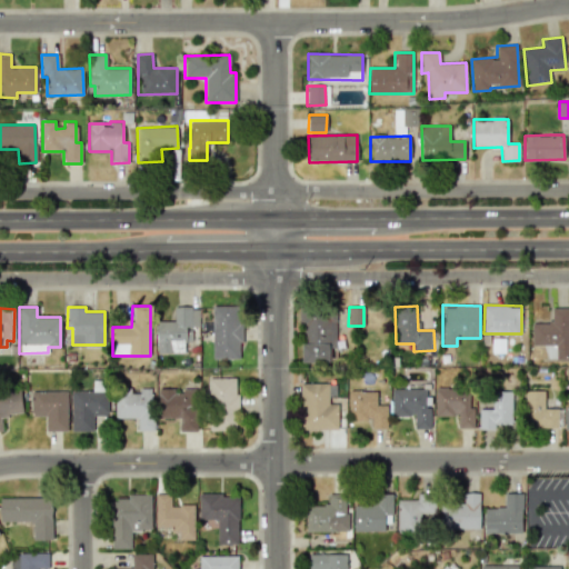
[(157,352),(183,352),(183,342),(191,342),(191,327),(199,327),(199,308),(173,308),(173,321),(157,321),(157,352)]
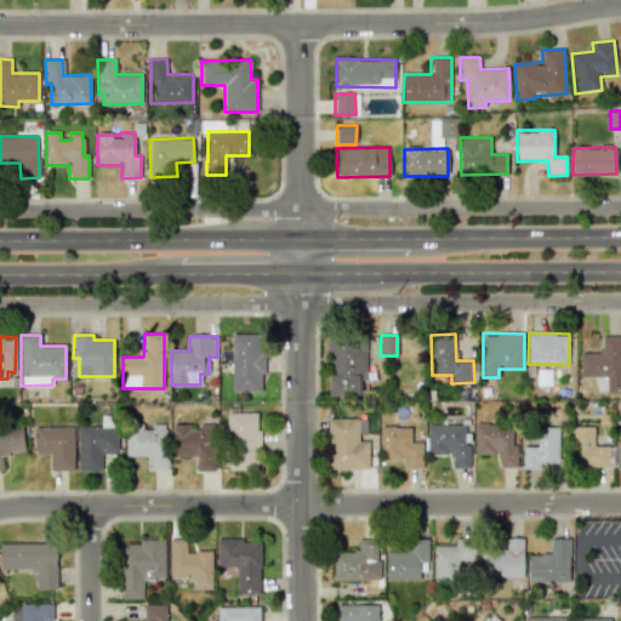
[(620,336),(602,336),(602,352),(581,352),(580,376),(594,376),(594,392),(620,392),(620,336)]
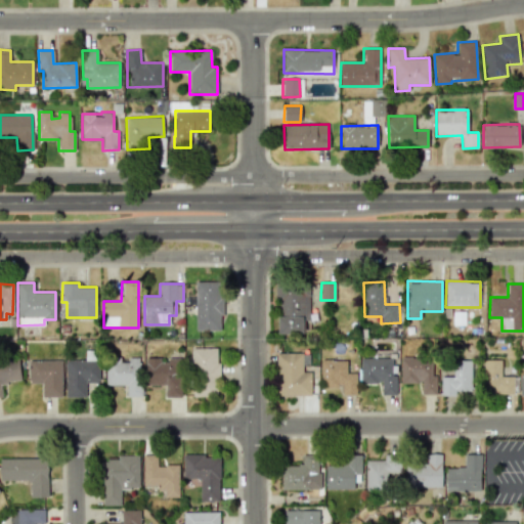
[(194,286),(195,331),(221,330),(220,285),(194,286)]
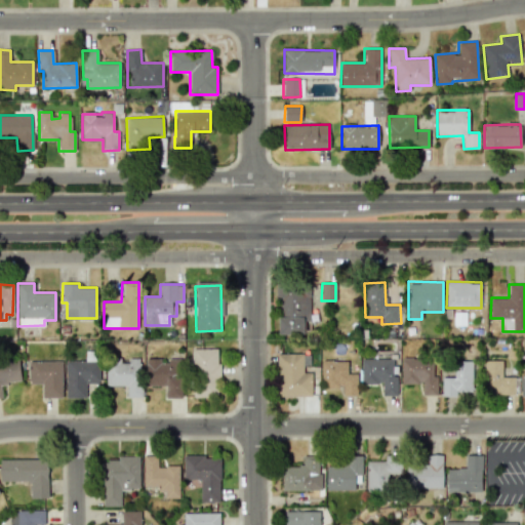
[(278,286),(278,336),(305,335),(305,321),(310,321),(309,285),(278,286)]
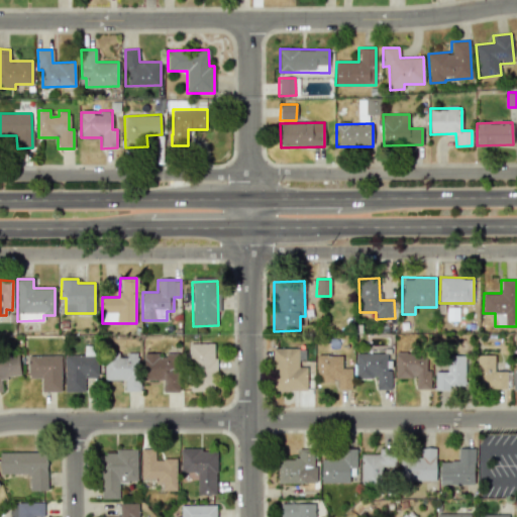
[(190,391),(214,392),(215,343),(190,343),(190,391)]
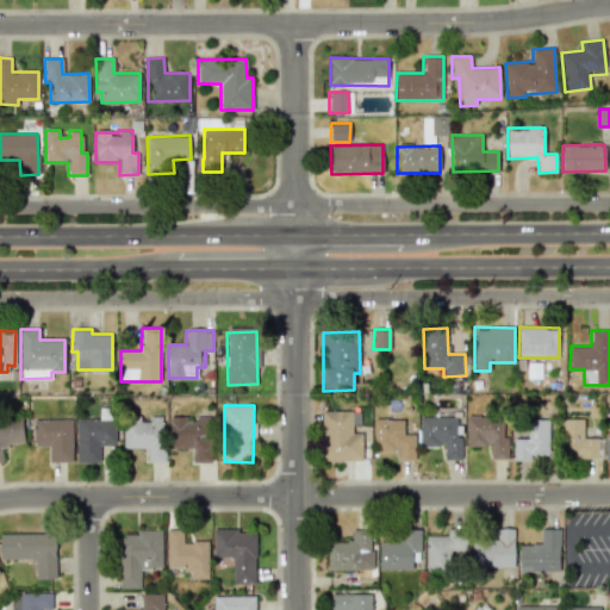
[(352,411),(322,411),(323,461),(362,460),(362,433),(352,434),(352,411)]
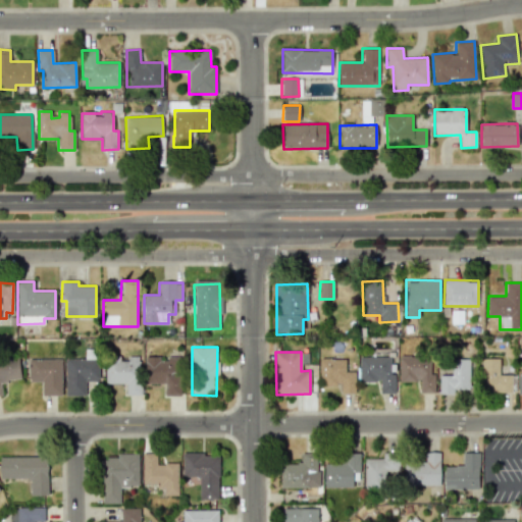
[(141,395),(140,356),(127,356),(127,357),(105,358),(106,383),(125,383),(125,396),(141,395)]
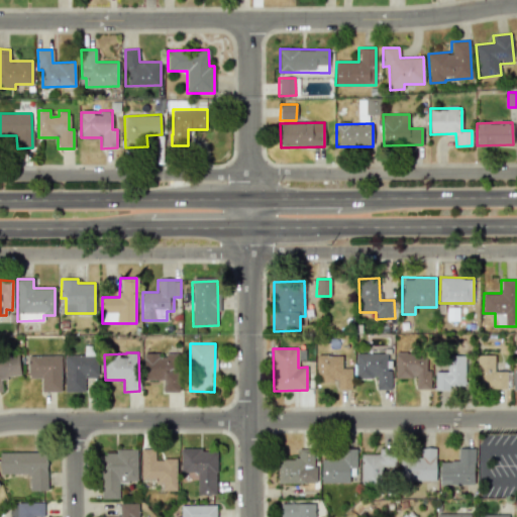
[(144,380),(164,380),(164,392),(180,392),(179,352),(143,353),(144,380)]
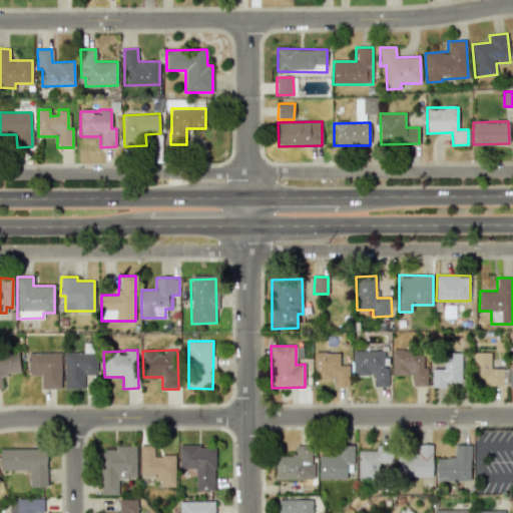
[(353,375),(373,375),(373,387),(387,387),(387,351),(353,350),(353,375)]
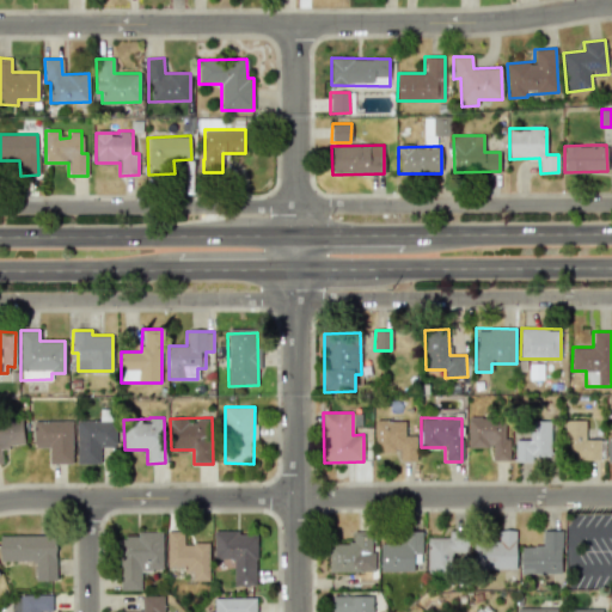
[(469,447),(491,447),(491,460),(509,460),(509,438),(505,438),(505,426),(494,426),(494,417),(469,417),(469,447)]
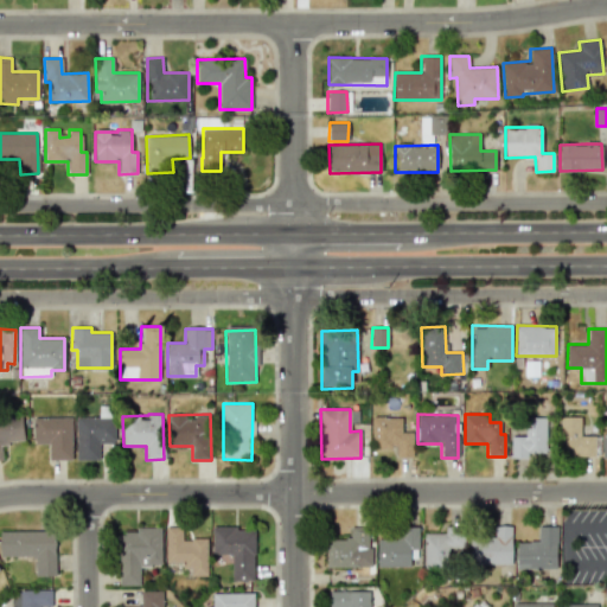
[(0,460),(2,460),(0,443),(24,441),(21,416),(0,417),(0,460)]
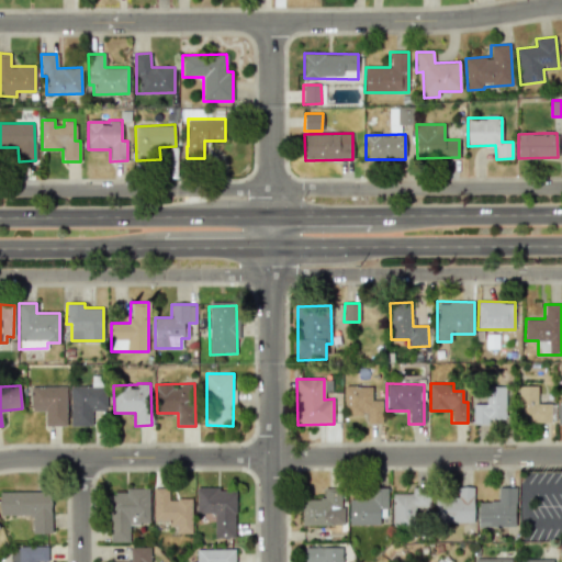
[(45,425),(66,425),(66,386),(30,385),(30,411),(45,411),(45,425)]
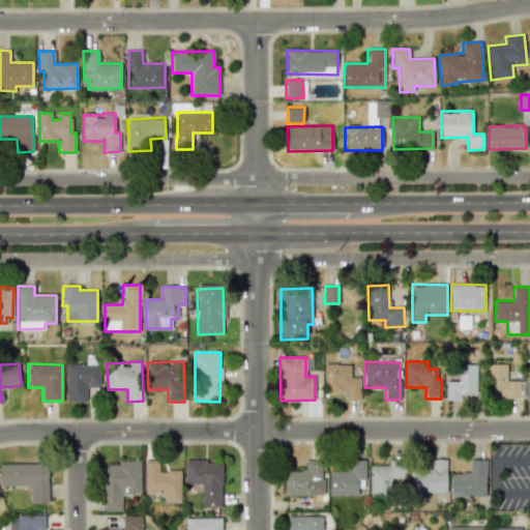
[(489,364),(490,398),(521,398),(520,380),(507,381),(507,363),(489,364)]
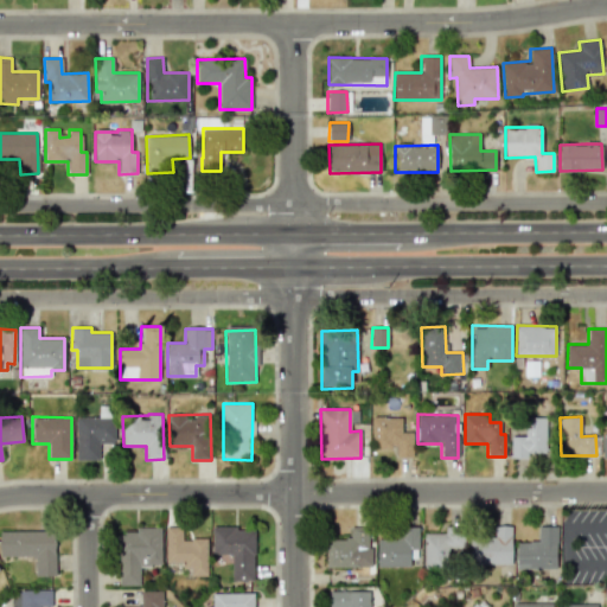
[(76,460),(100,460),(100,443),(115,443),(114,417),(76,417),(76,460)]
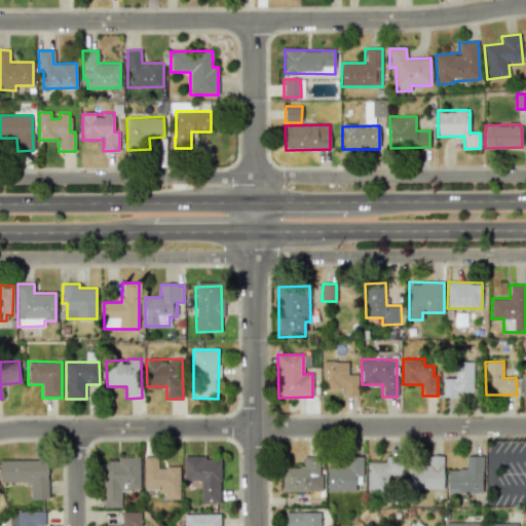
[(358,375),(347,375),(347,363),(323,362),(322,387),(343,388),(343,397),(357,397),(358,375)]
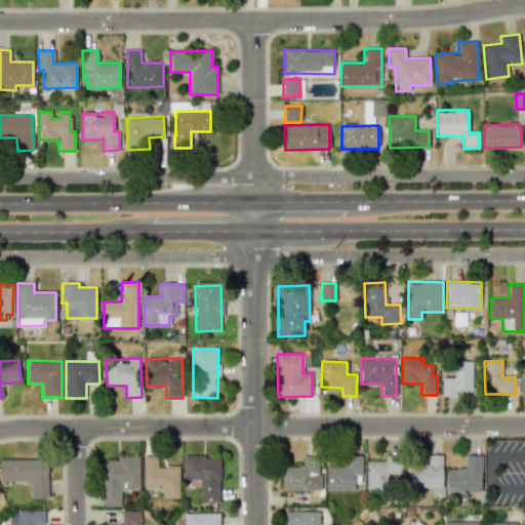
[(442,396),(457,396),(457,391),(473,391),(472,365),(454,365),(454,377),(442,377),(442,396)]
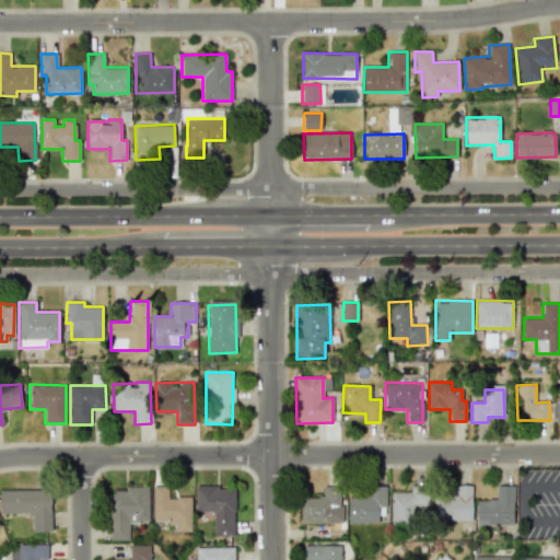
[(391,492),(392,523),(415,522),(415,505),(429,505),(428,485),(410,486),(410,492),(391,492)]
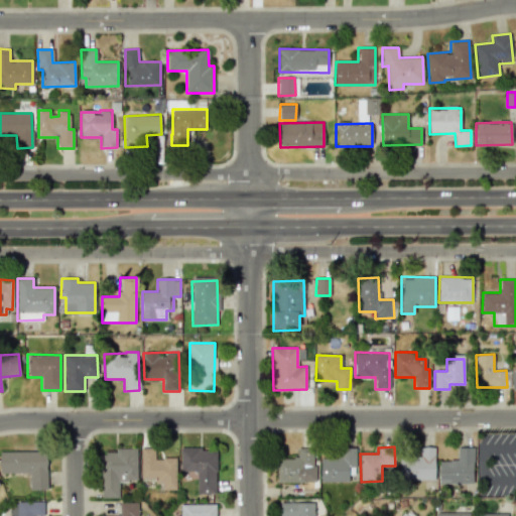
[(434,480),(435,446),(420,446),(420,458),(399,457),(399,480),(434,480)]
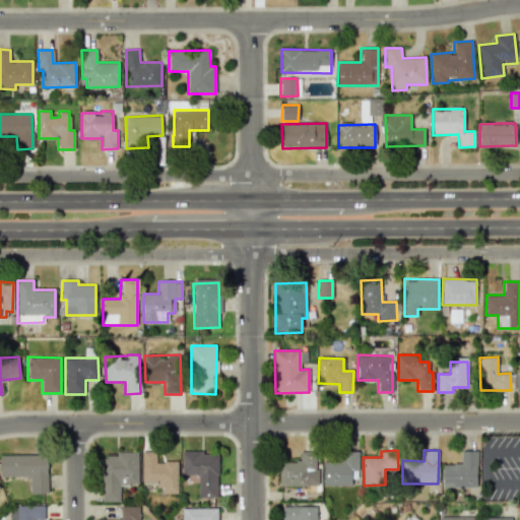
[(477,451),(461,450),(461,464),(443,463),(443,486),(476,488),(477,451)]
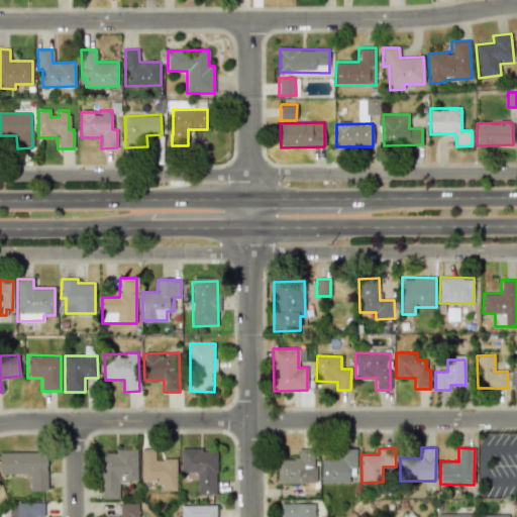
[(137,448),(116,449),(116,454),(101,454),(101,499),(118,498),(118,481),(137,481),(137,448)]
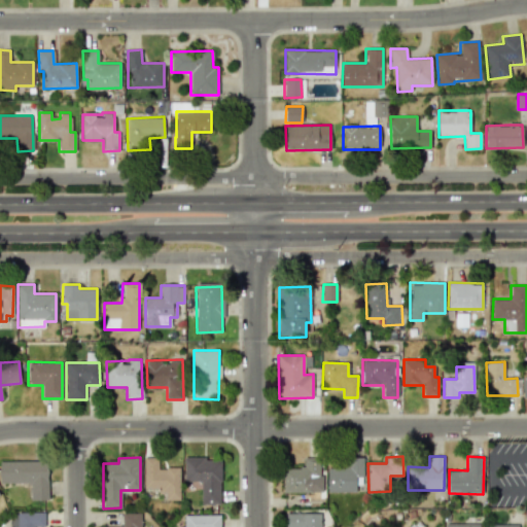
[(328,491),(363,490),(362,457),(342,458),(342,465),(327,465),(328,491)]
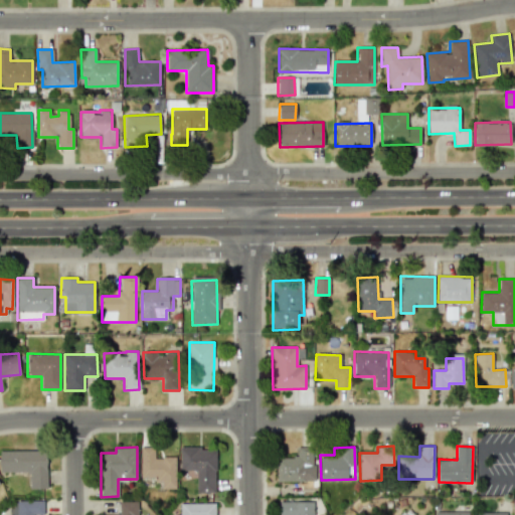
[(141,477),(154,477),(155,483),(162,483),(162,489),(176,489),(175,457),(155,458),(154,448),(140,449),(141,477)]
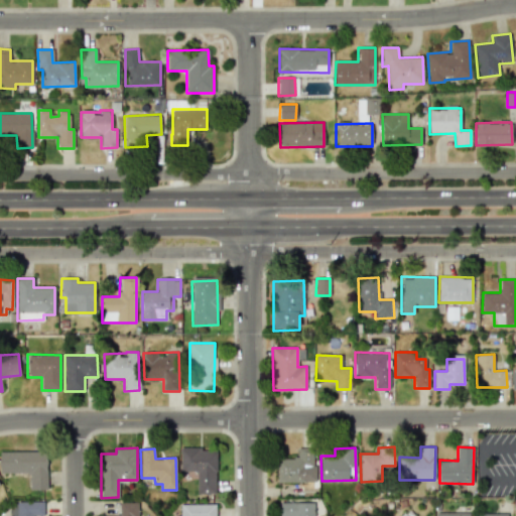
[(197,494),(216,494),(217,448),(180,448),(179,471),(197,471),(197,494)]
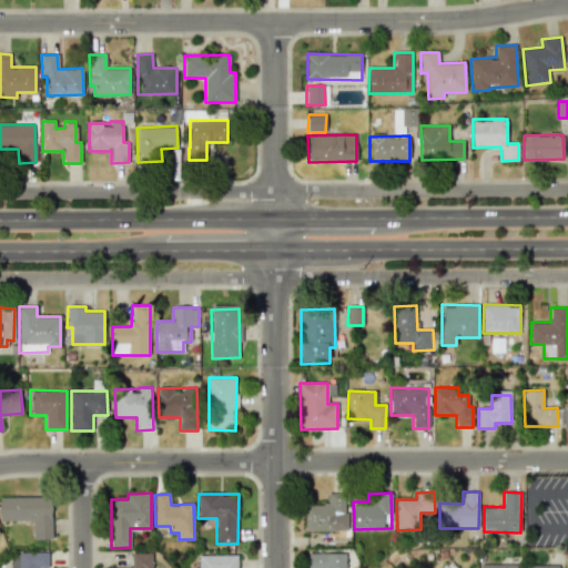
[(346,531),(347,494),(328,494),(327,505),(310,504),(307,530),(346,531)]
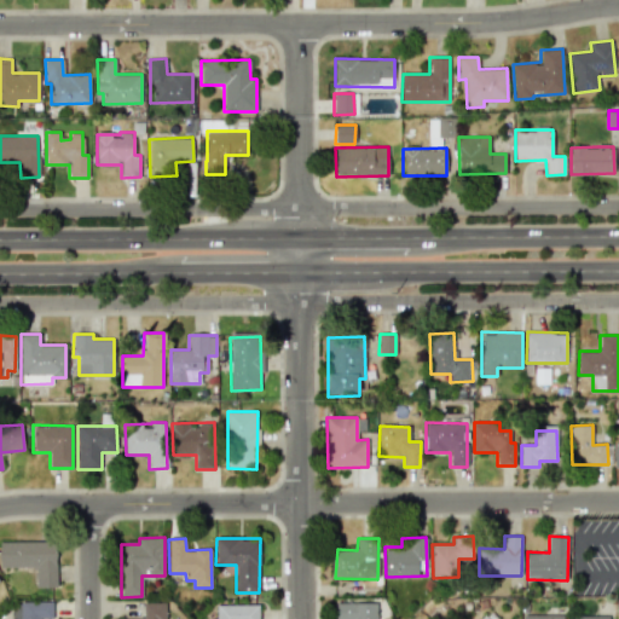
[(56,586),(56,542),(0,542),(0,567),(35,567),(36,588),(56,586)]
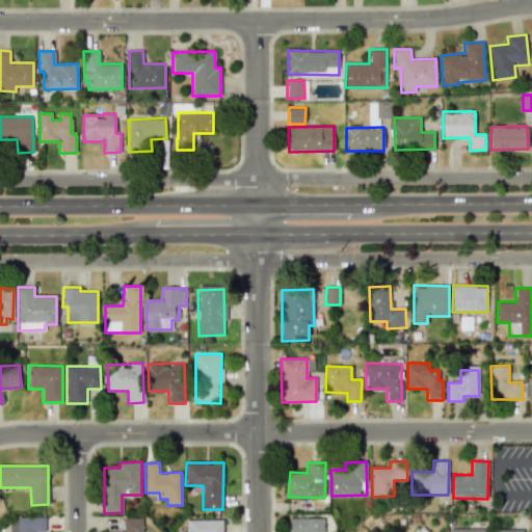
[(33,531),(34,531),(45,531),(45,517),(10,516),(9,531),(33,531)]
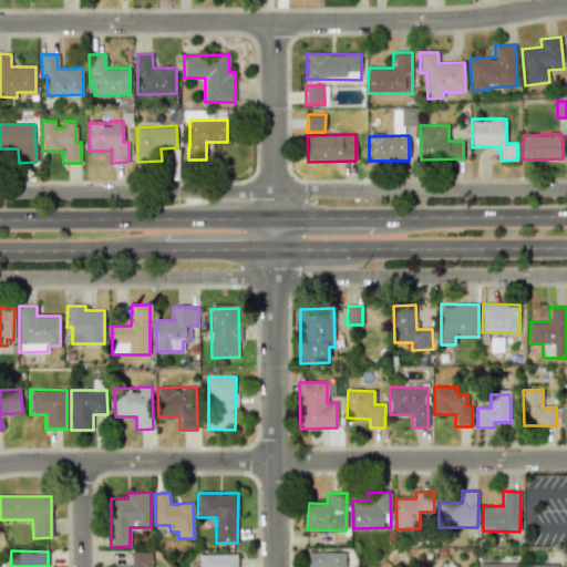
[(111,566),(151,566),(151,552),(131,553),(131,566),(111,566)]
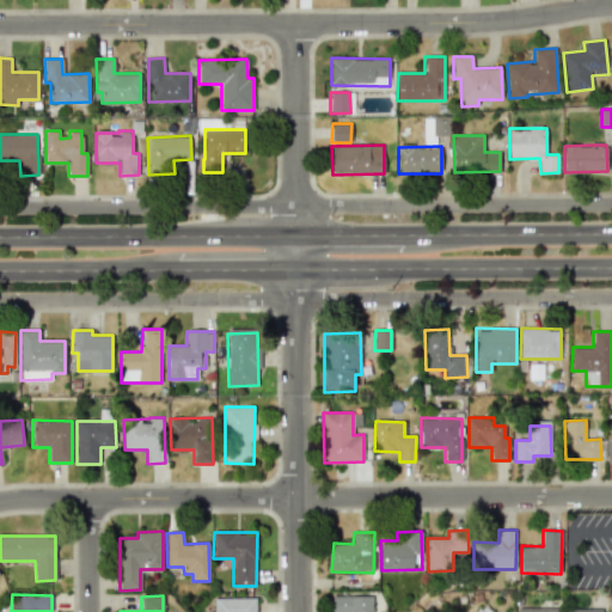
[(372,611),(372,595),(331,597),(331,611),(372,611)]
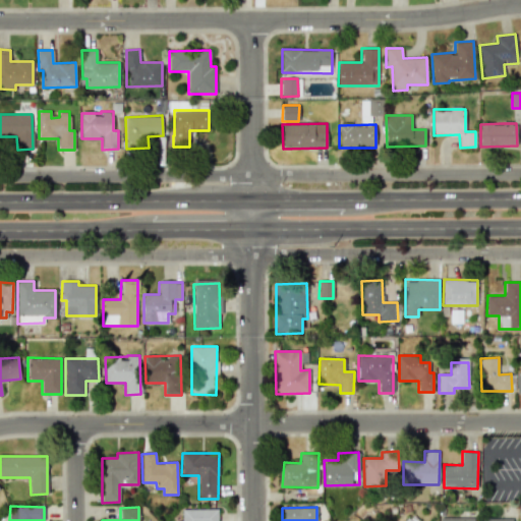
[(217,520),(218,510),(182,510),(181,520),(217,520)]
